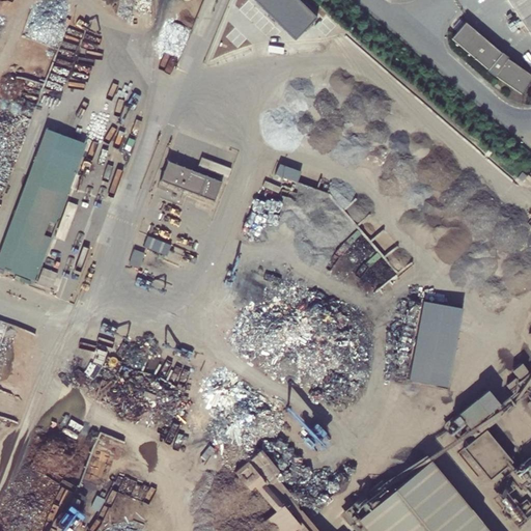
[(530,0),(506,0),(530,36),(530,0)]
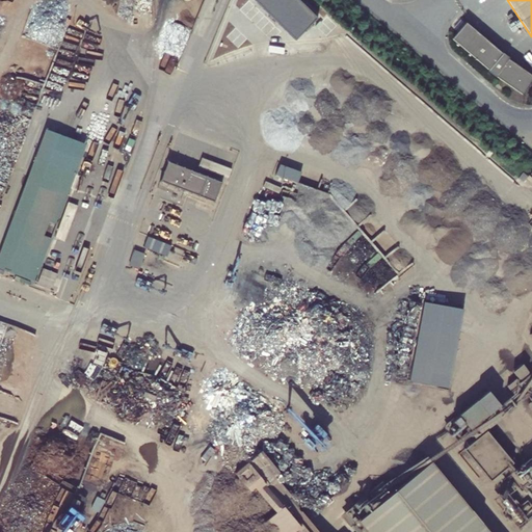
[(463,24),(500,55),(502,53),(466,22),(463,24)]
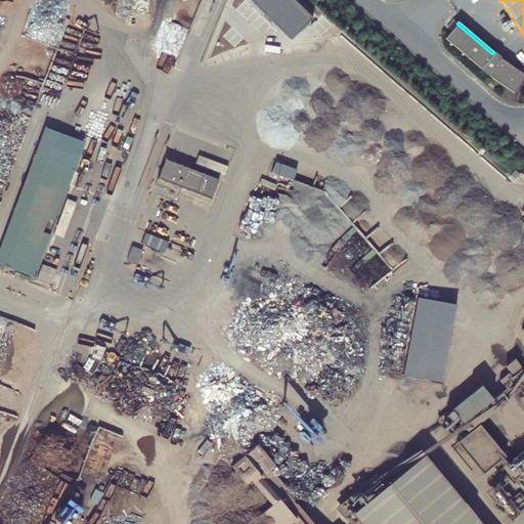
[(492,54),(456,24),(445,37),(481,69),(492,54)]
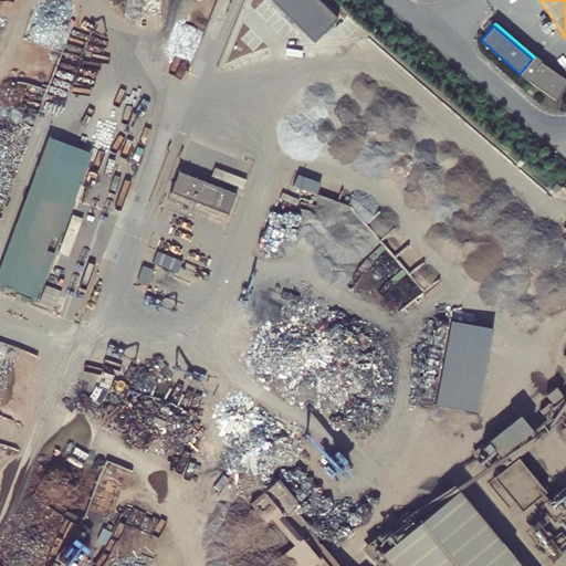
[(565,79),(541,62),(527,81),(556,100),(565,85),(565,79)]
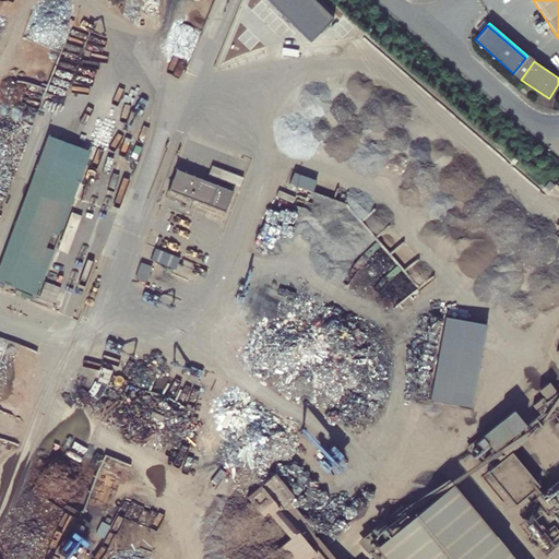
[(0,263),(0,281),(37,295),(90,152),(47,135),(0,263)]
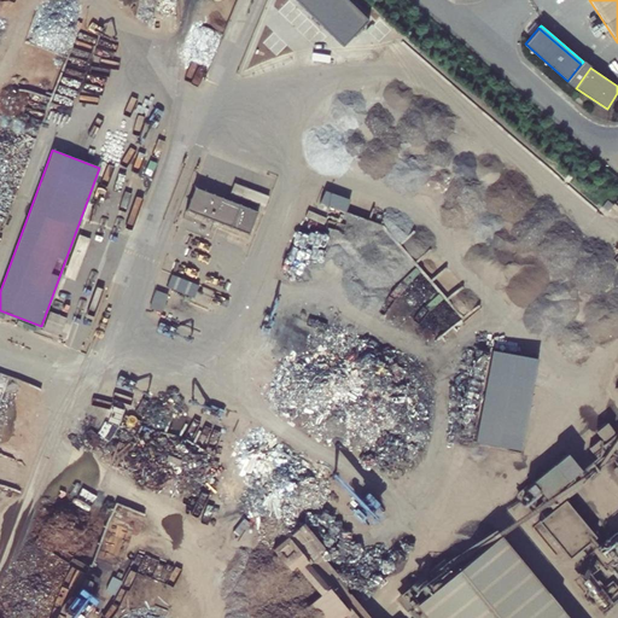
[(262,194),(199,170),(190,193),(252,219),(262,194)]
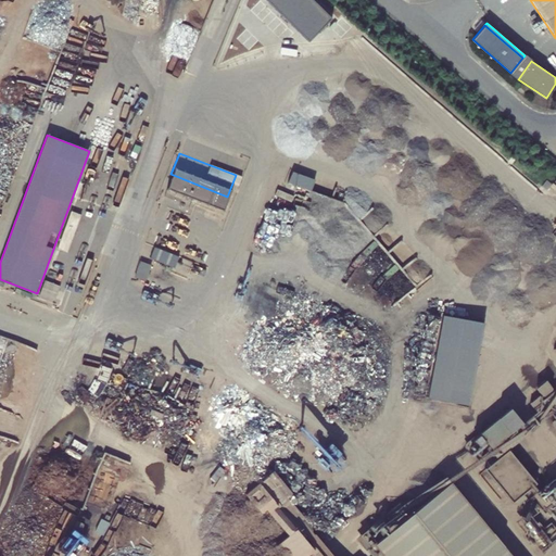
[(169,244),(155,239),(151,252),(165,257),(169,244)]
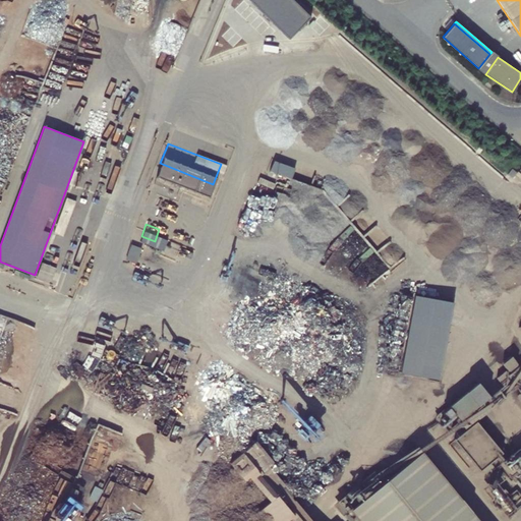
[(151,243),(141,239),(135,253),(146,257),(151,243)]
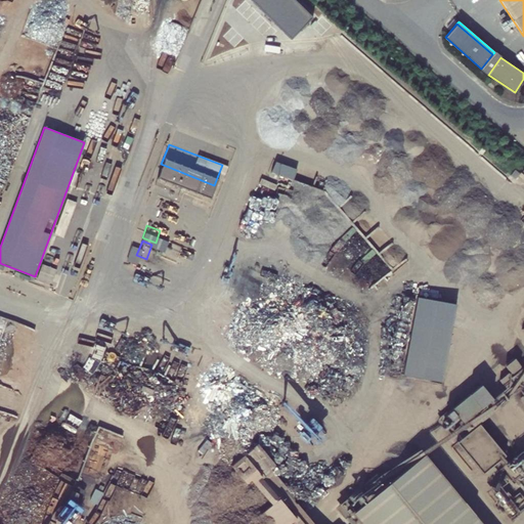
[(425,292),(411,369),(449,377),(464,299),(425,292)]
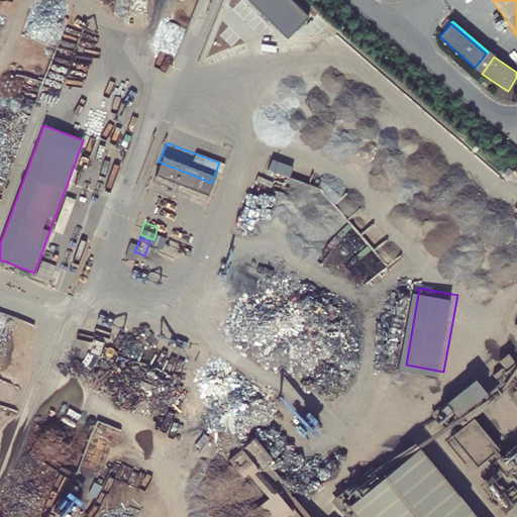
[(516,369),(511,362),(502,370),(509,378),(516,371),(516,369)]
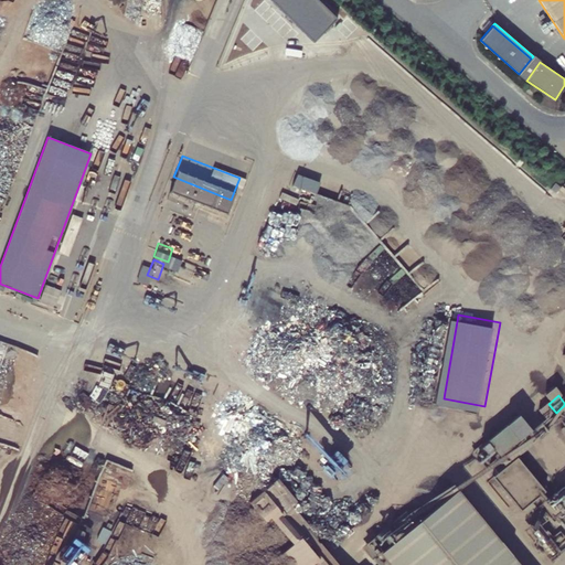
[(496,456),(528,428),(513,412),(482,440),(496,456)]
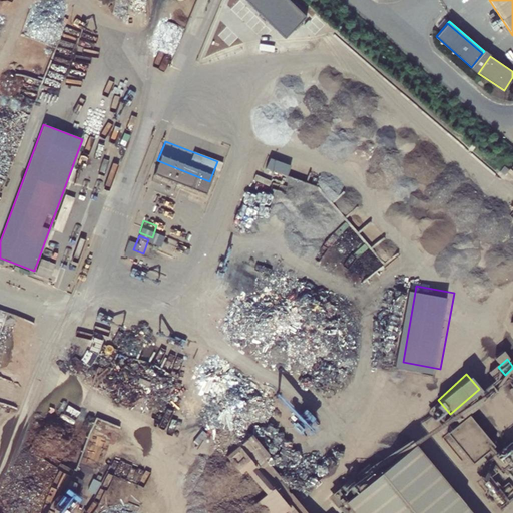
[(467,414),(445,431),(470,464),(492,447),(467,414)]
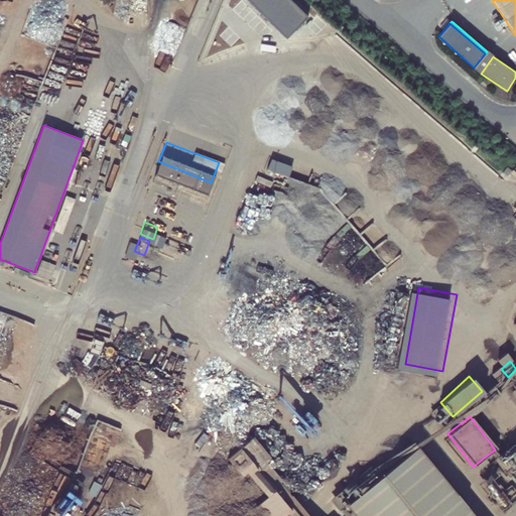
[(263,430),(242,448),(277,491),(294,477),(276,456),(281,453),(263,430)]
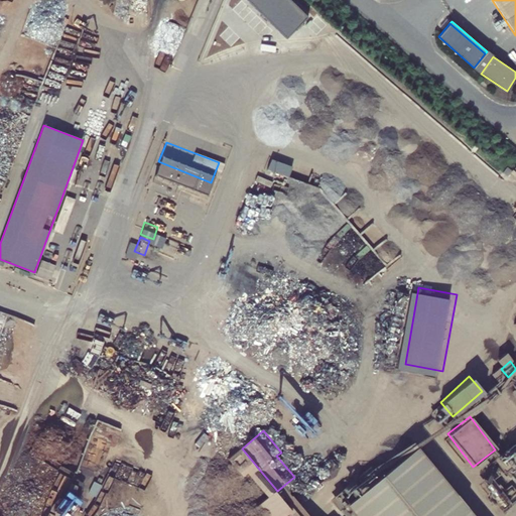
[(277,491),(269,498),(283,515),(286,515),(310,496),(294,477),(277,491)]
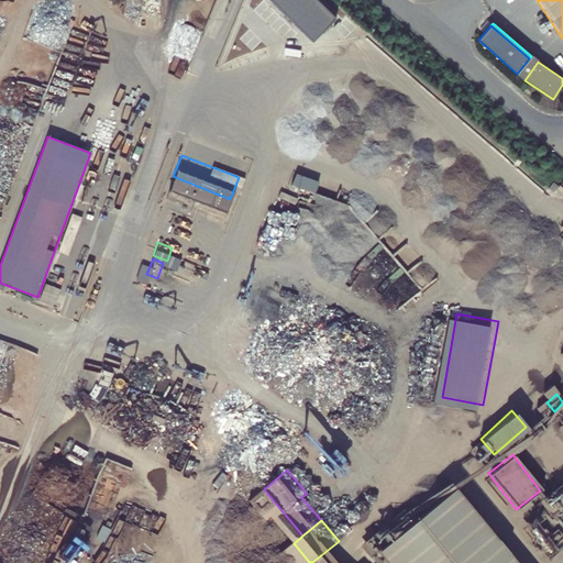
[(294,562),(284,551),(268,562),(294,562)]
